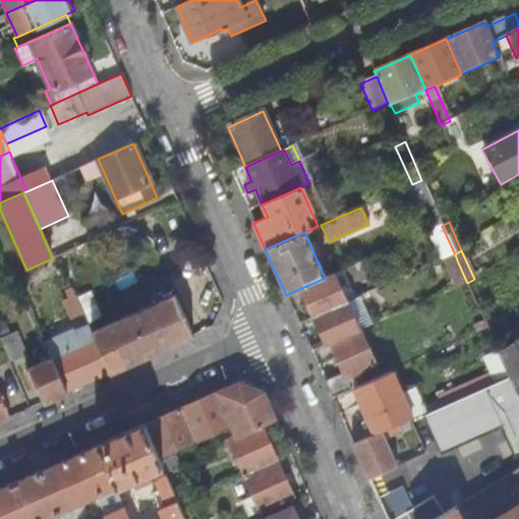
[(447,268),(456,288),(467,283),(458,263),(447,268)]
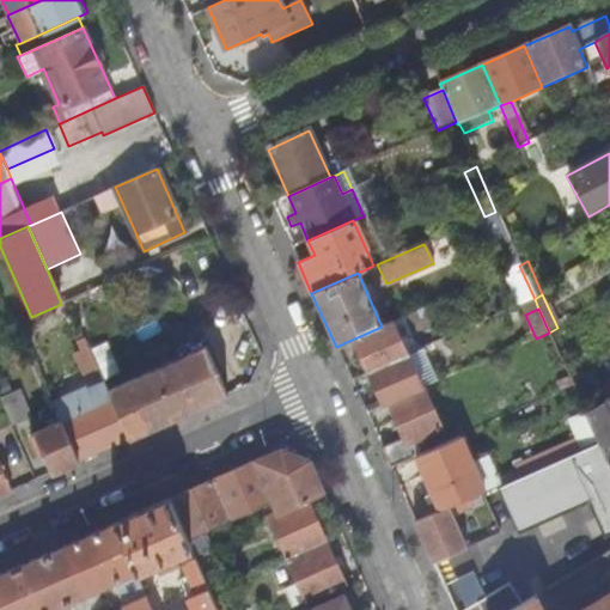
[(352,340),(367,373),(406,357),(391,323),(382,327),(352,340)]
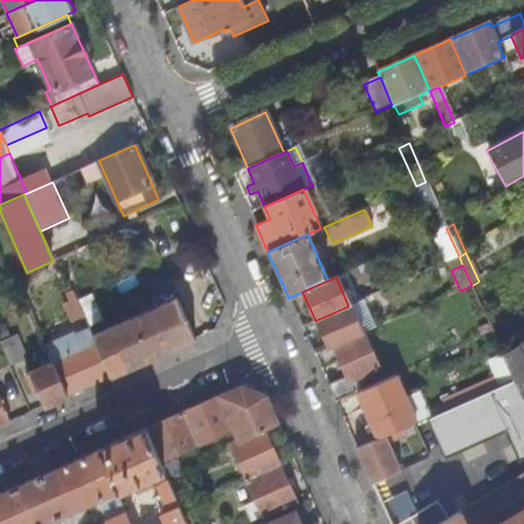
[(94,335),(112,376),(196,338),(177,297),(106,329),(94,335)]
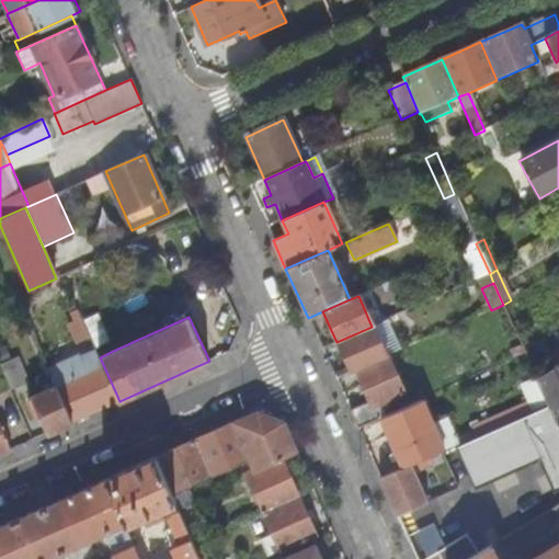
[(71,326),(78,338),(89,333),(83,320),(71,326)]
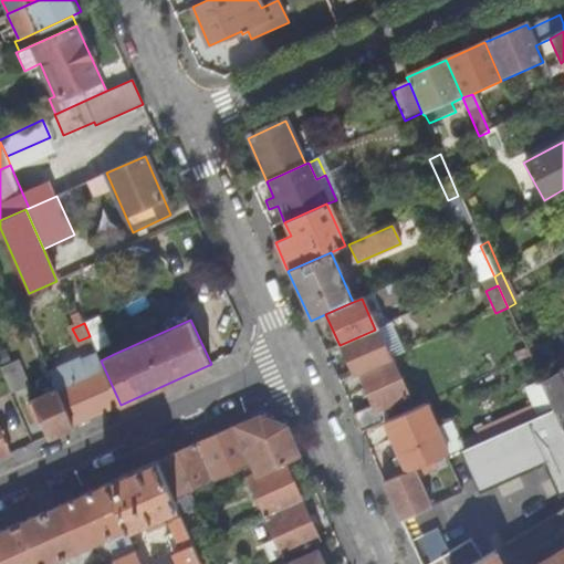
[(340,345),(354,377),(357,375),(389,361),(375,330),(340,345)]
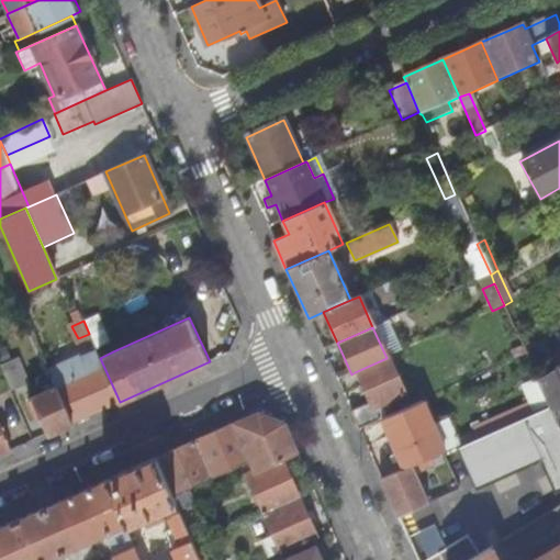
[(90,336),(100,358),(113,351),(103,331),(90,336)]
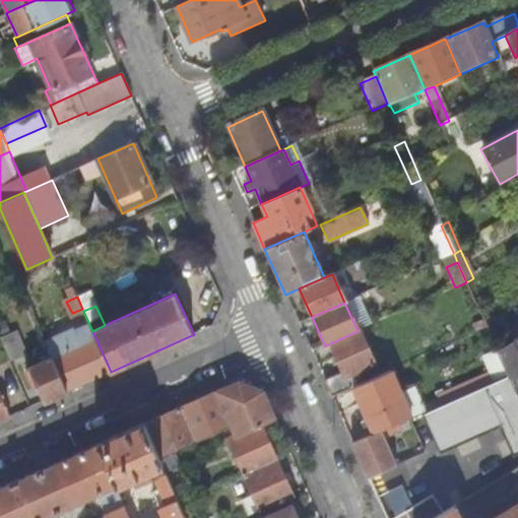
[(46,343),(67,391),(104,375),(88,341),(80,345),(73,329),(45,342),(46,343)]
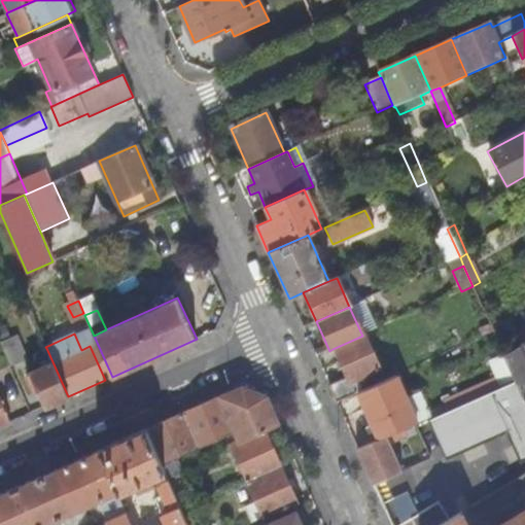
[(1,342),(11,365),(26,359),(14,335),(1,342)]
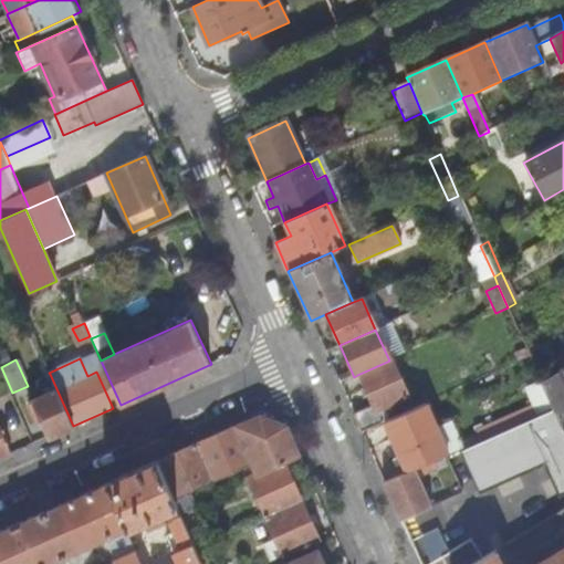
[(357,375),(371,405),(352,415),(361,432),(380,424),(395,417),(389,405),(407,397),(392,361),(389,361),(357,375)]
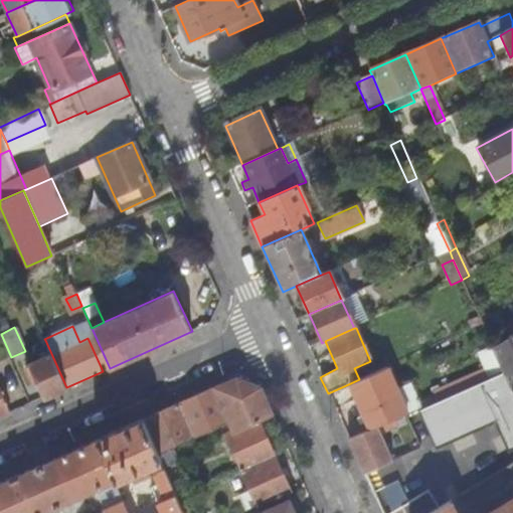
[(512,335),(493,348),(501,368),(512,360),(512,335)]
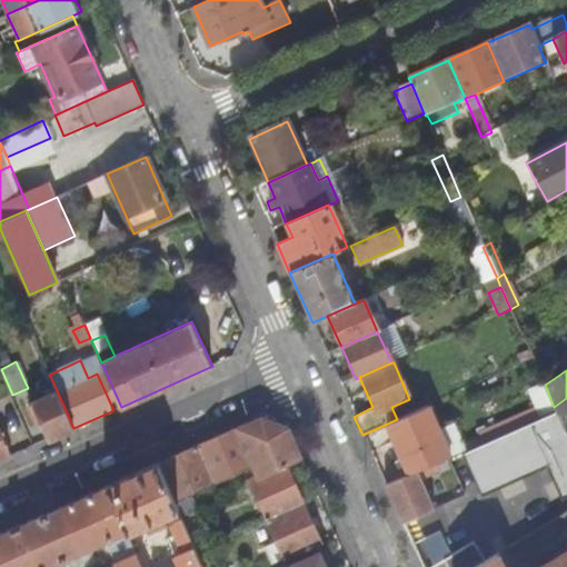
[(29,405),(37,424),(42,421),(50,438),(73,428),(50,376),(36,384),(41,398),(29,405)]
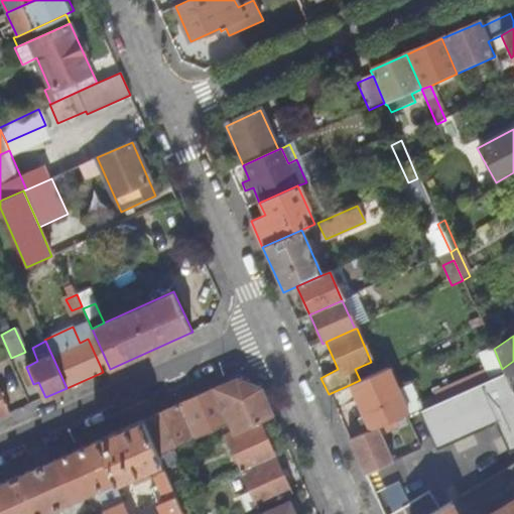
[(347,386),(363,422),(381,414),(371,391),(387,384),(381,371),(360,380),(347,386)]
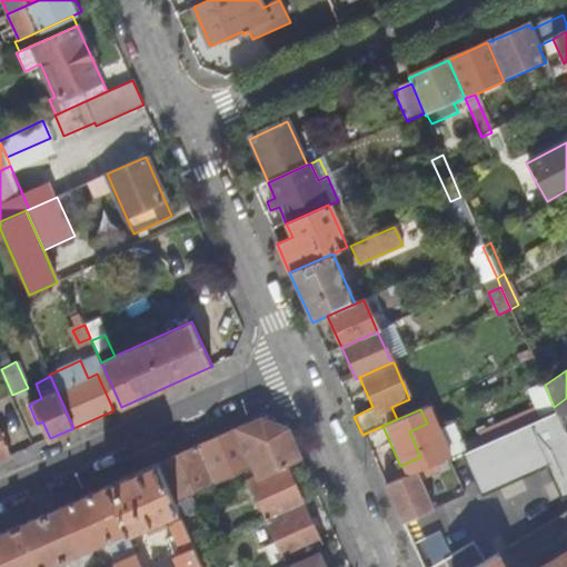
[(453,460),(469,497),(566,454),(551,416),(453,460)]
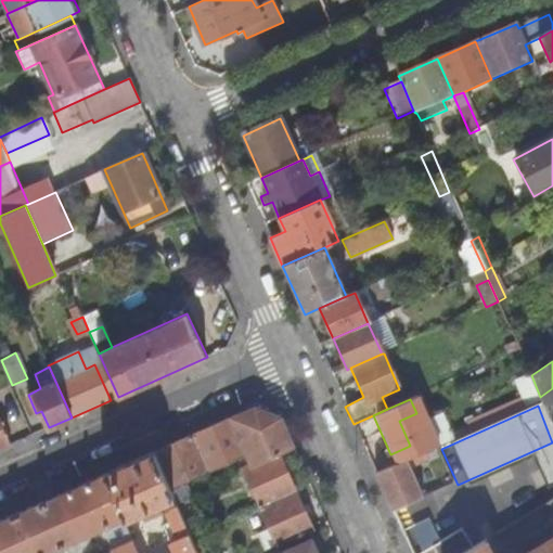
[(230,418),(248,458),(252,465),(278,453),(291,447),(279,419),(253,408),(230,418)]
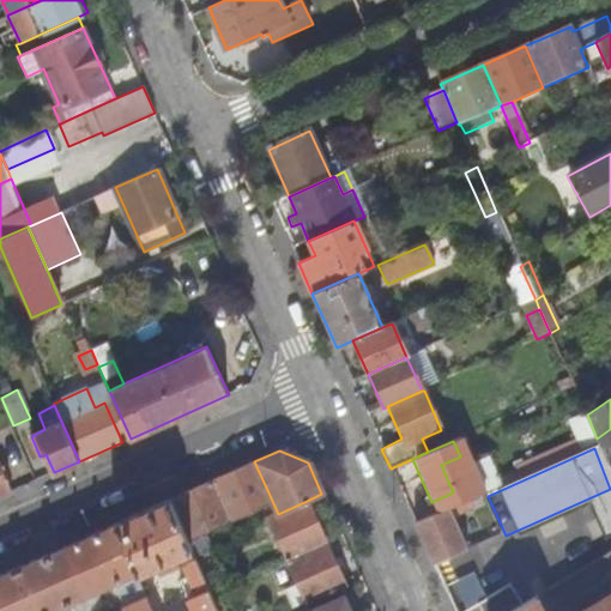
[(212,481),(231,524),(267,508),(274,506),(254,461),(212,481)]
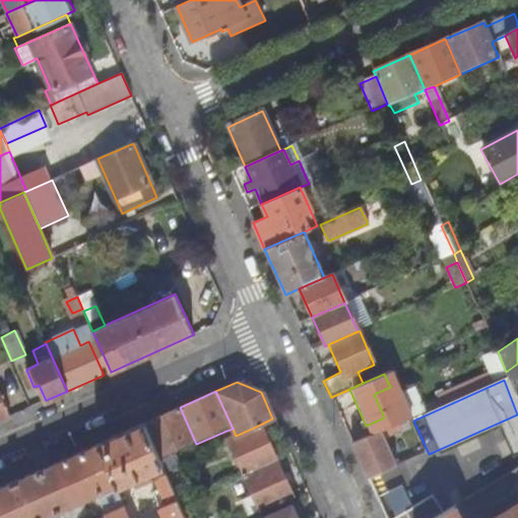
[(0,421),(9,417),(0,397),(0,421)]
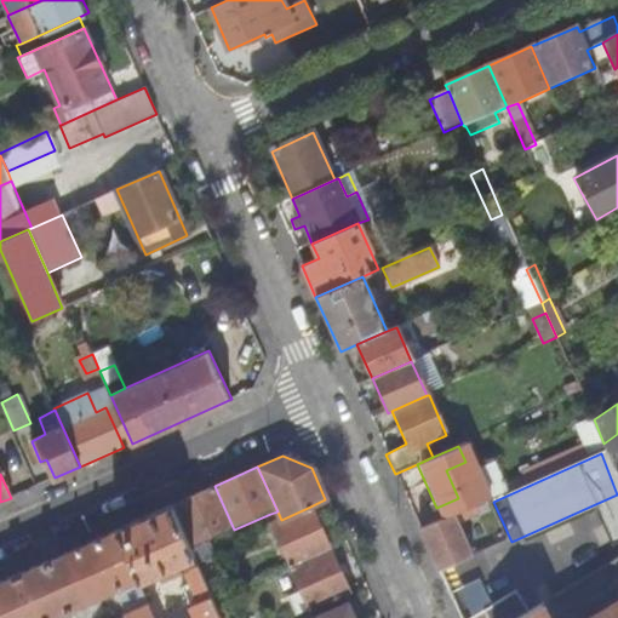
[(171,505),(190,549),(225,533),(234,530),(215,486),(171,505)]
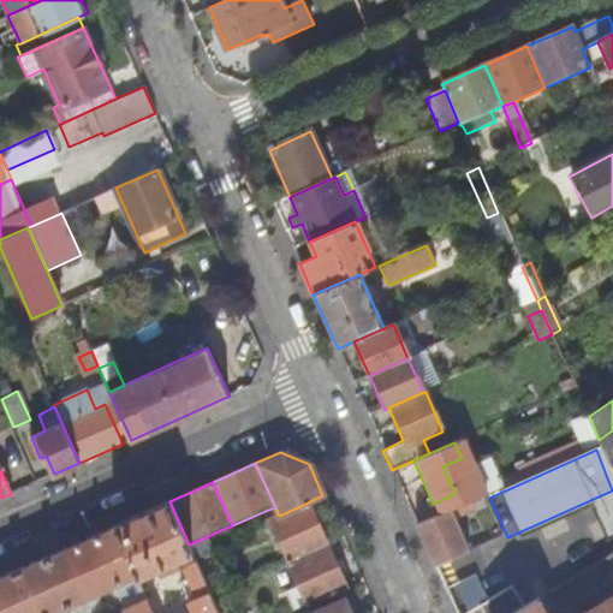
[(114,527),(136,575),(148,570),(152,578),(158,576),(160,578),(177,571),(173,559),(191,551),(189,545),(170,501),(114,527)]
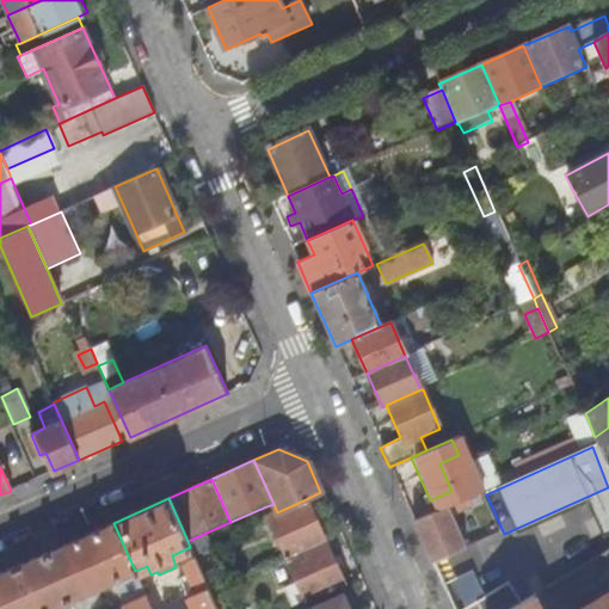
[(270,515),(265,517),(283,559),(325,541),(306,499),(277,512),(270,515)]
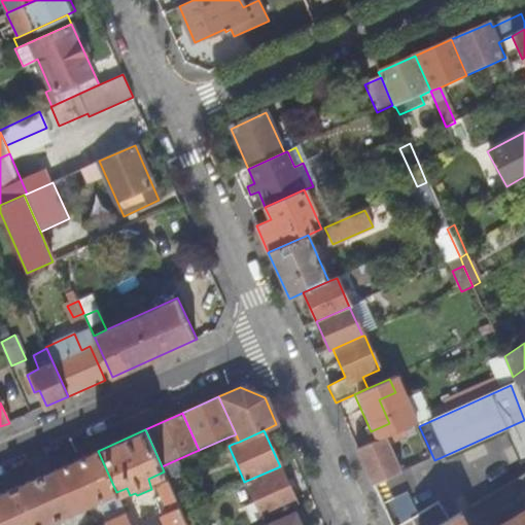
[(356,451),(372,485),(399,471),(389,446),(405,439),(401,430),(356,451)]
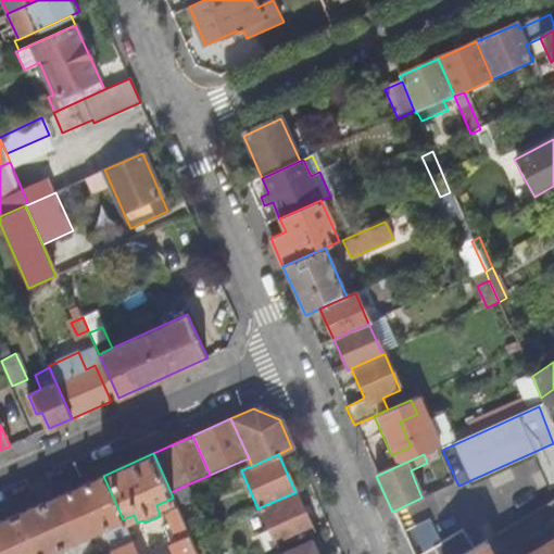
[(137,553),(133,541),(110,551),(111,553),(45,553),(100,530),(123,519),(103,476),(0,521),(0,553),(137,553)]
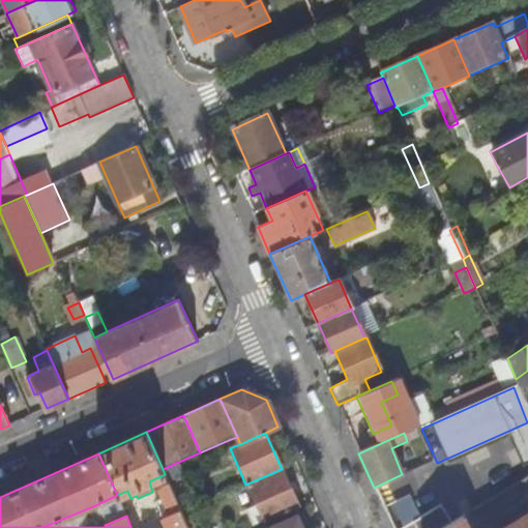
[(245,485),(262,522),(263,524),(298,507),(282,469),(245,485)]
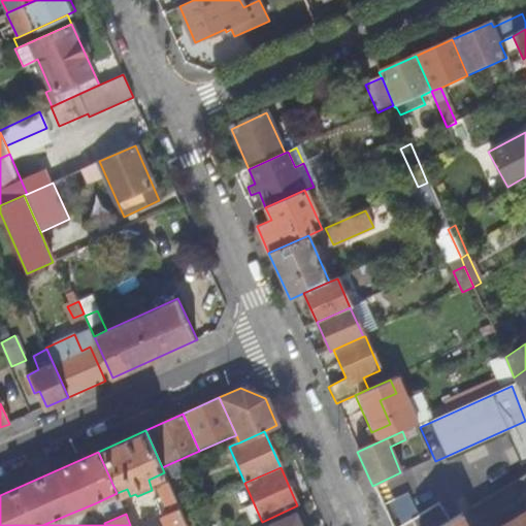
[(525,525),(525,474),(521,478),(525,486),(525,512),(501,525),(464,525),(460,516),(450,522),(442,525),(525,525)]
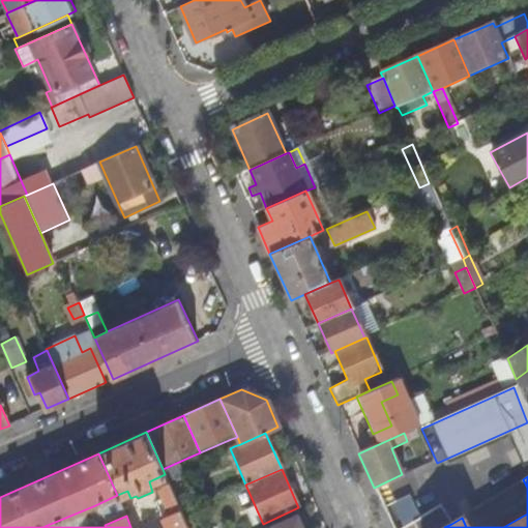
[(159,489),(170,517),(163,520),(166,527),(187,527),(169,485),(159,489)]
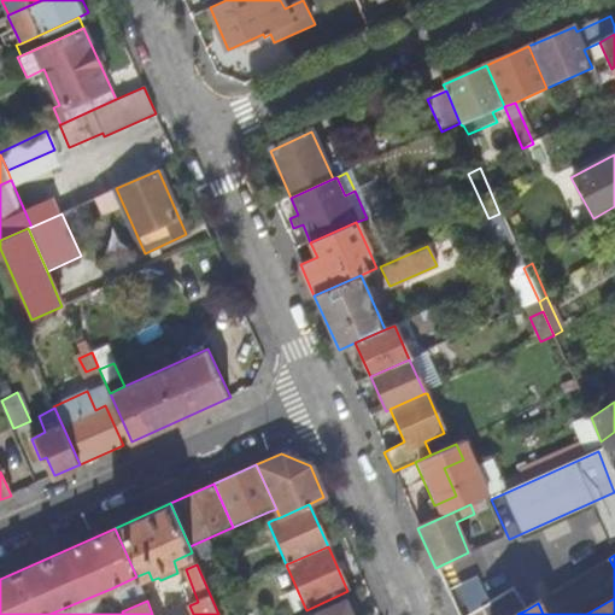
[(111,589),(122,611),(147,601),(136,577),(111,589)]
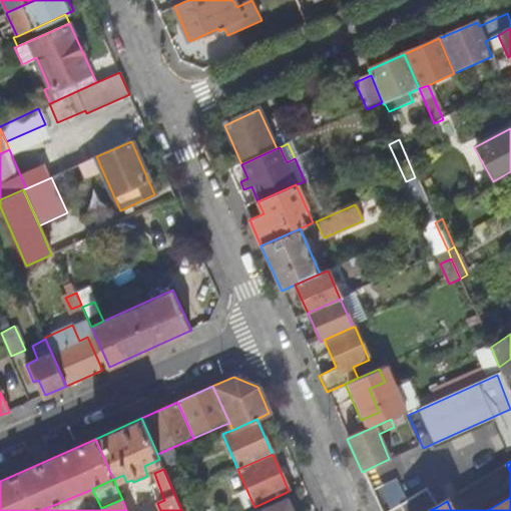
[(427,491),(400,506),(401,510),(430,510),(437,507),(427,491)]
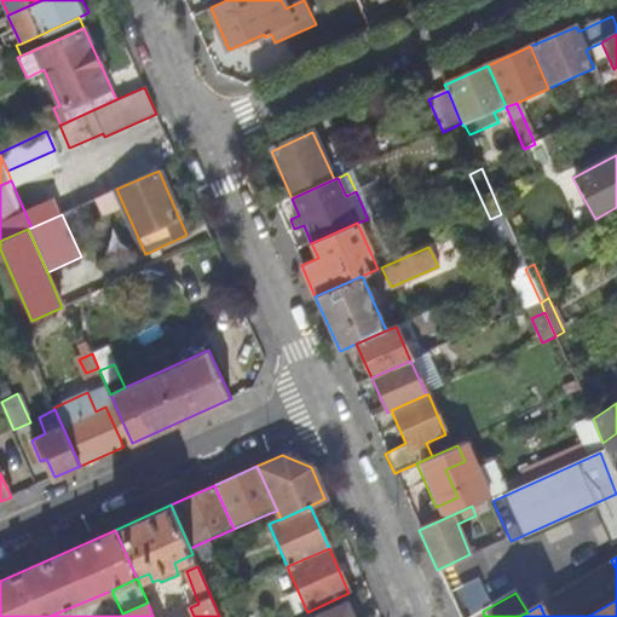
[(351,616),(346,604),(317,616),(351,616)]
